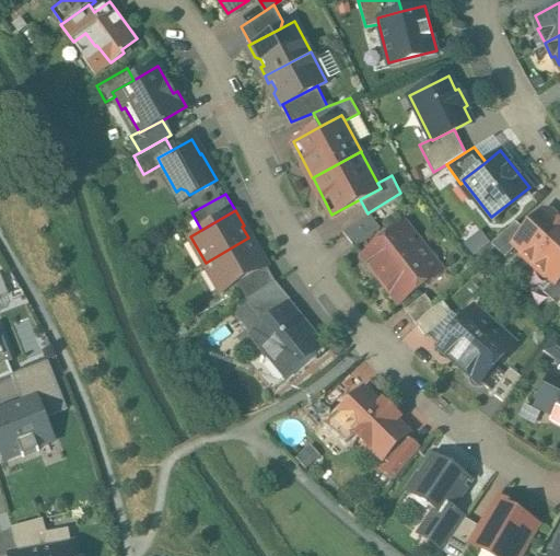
[(537,219),(535,217),(525,227),(527,229),(526,230),(514,244),(522,252),(532,264),(559,232),(559,218),(550,210),(545,210),(537,219)]
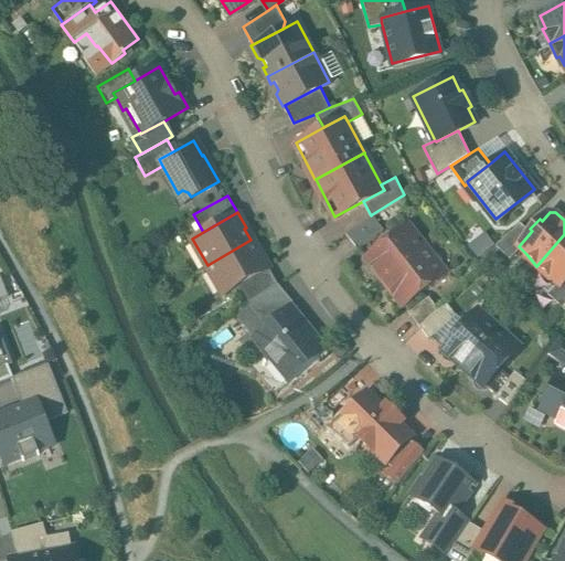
[(371,215),(345,231),(358,247),(382,228),(372,214),(371,215)]
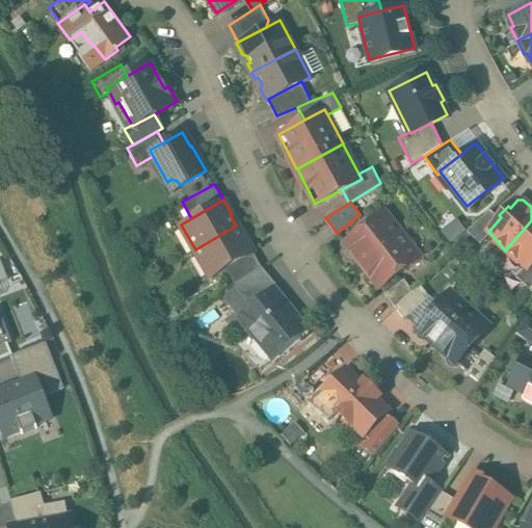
[(383,209),(343,241),(360,262),(400,230),(383,209)]
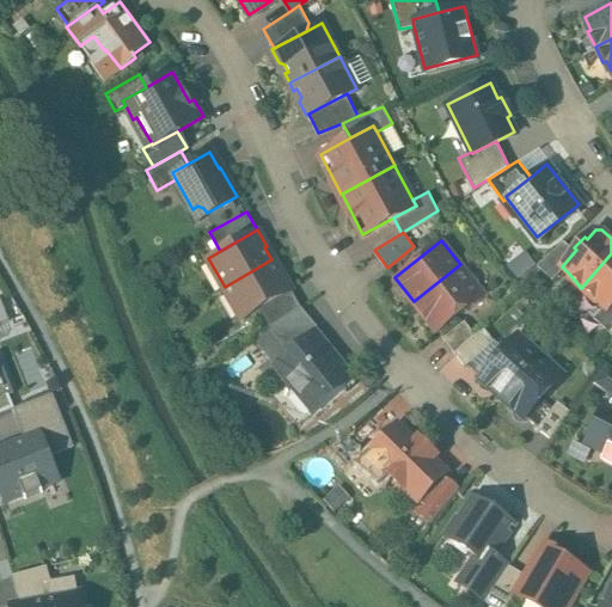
[(563,240),(537,264),(552,279),(562,267),(575,251),(563,240)]
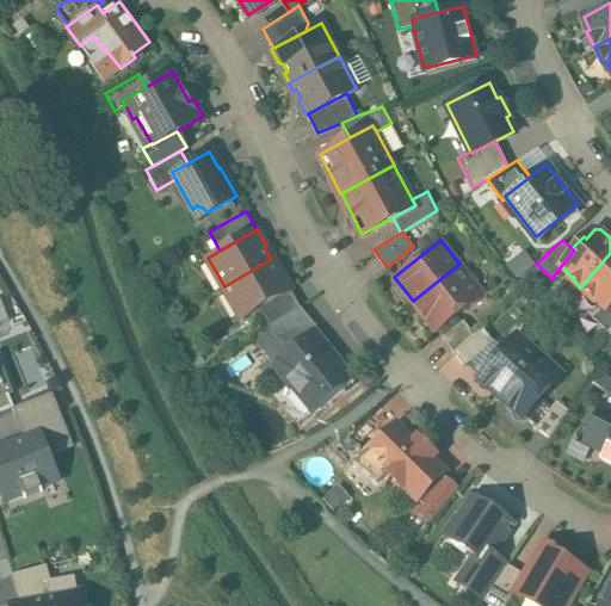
[(610,253),(580,288),(594,297),(602,304),(603,305),(610,296),(610,253)]
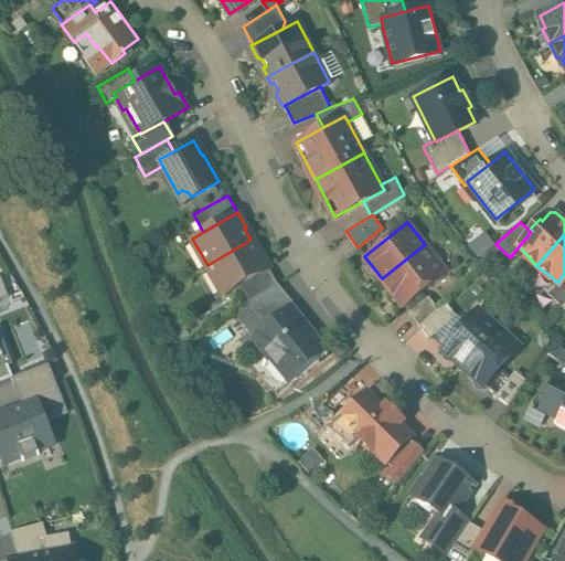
[(251,240),(208,265),(223,292),(234,286),(268,266),(259,251),(257,252),(251,240)]
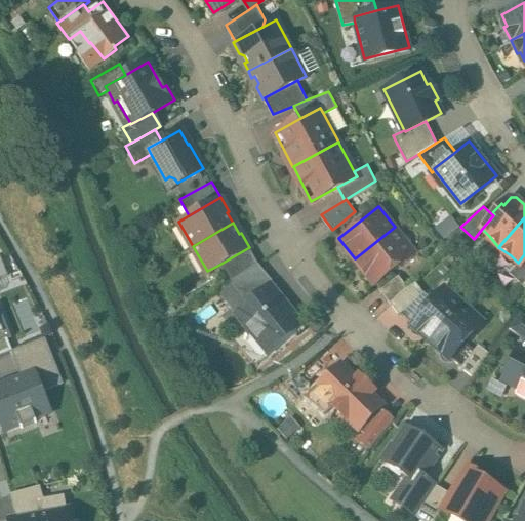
[(395,227),(355,258),(373,282),(413,250),(395,227)]
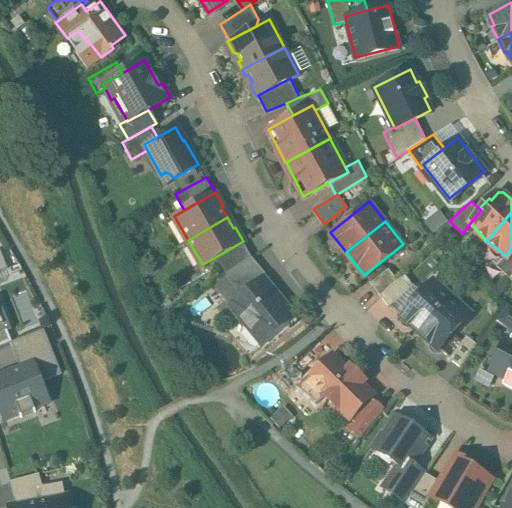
[(243,241),(212,259),(221,274),(228,270),(251,255),(243,241)]
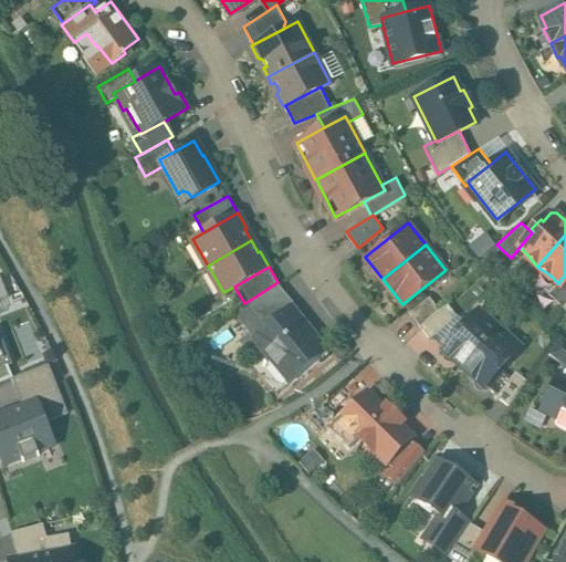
[(565,274),(558,283),(557,282),(548,292),(563,305),(565,300),(565,274)]
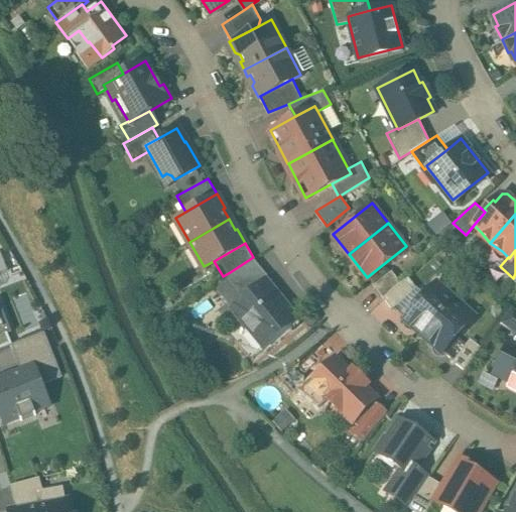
[(253,257),(230,272),(247,293),(264,279),(264,280),(269,276),(253,257)]
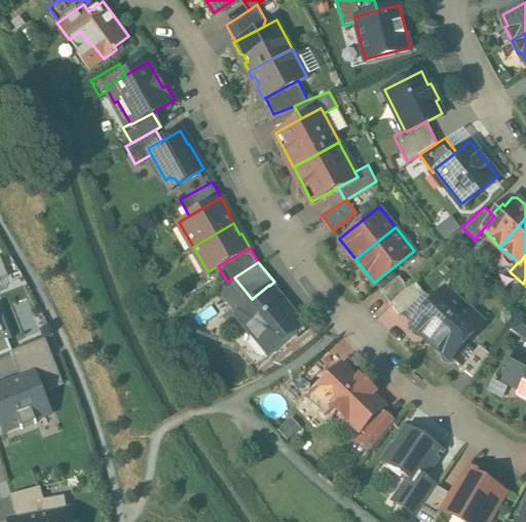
[(399,273),(379,289),(390,301),(407,286),(399,273)]
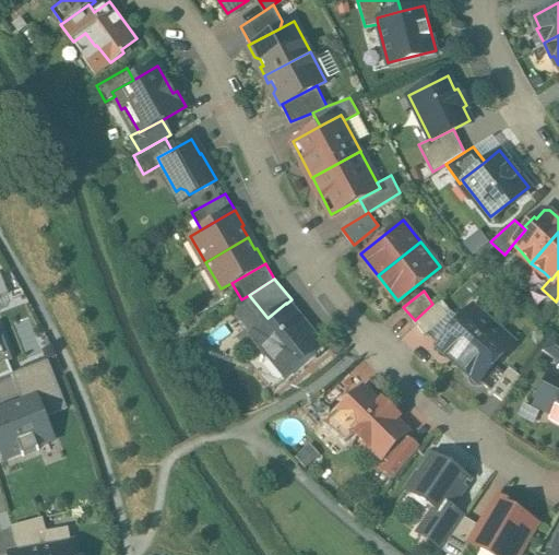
[(432,304),(415,320),(424,333),(447,313),(437,299),(432,304)]
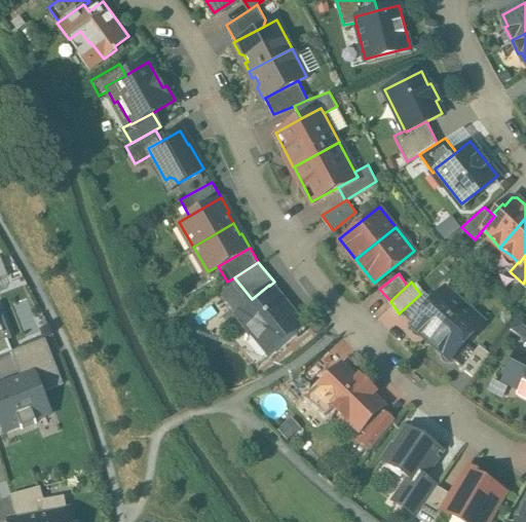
[(252,299),(236,312),(269,351),(303,324),(292,309),(290,310),(269,286),(269,285),(252,299)]
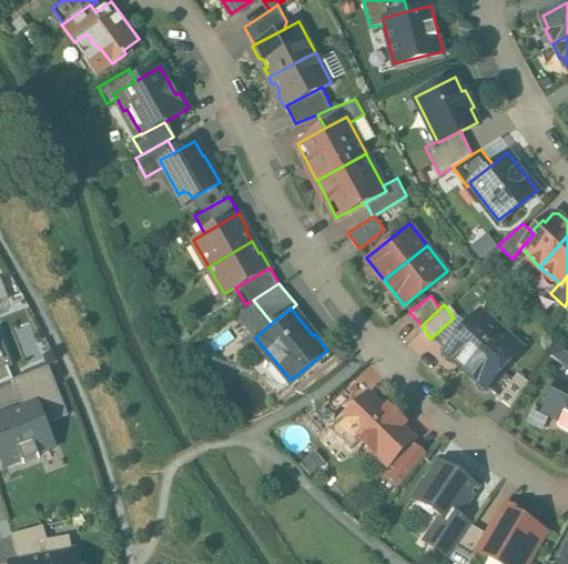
[(479,309),(444,349),(465,368),(500,328),(479,309)]
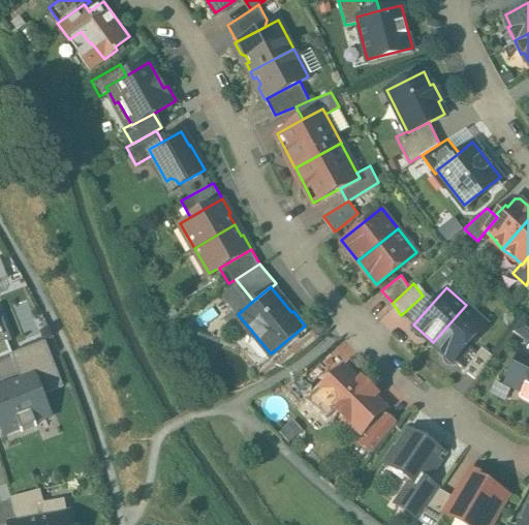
[(466,305),(433,342),(453,359),(486,322),(466,305)]
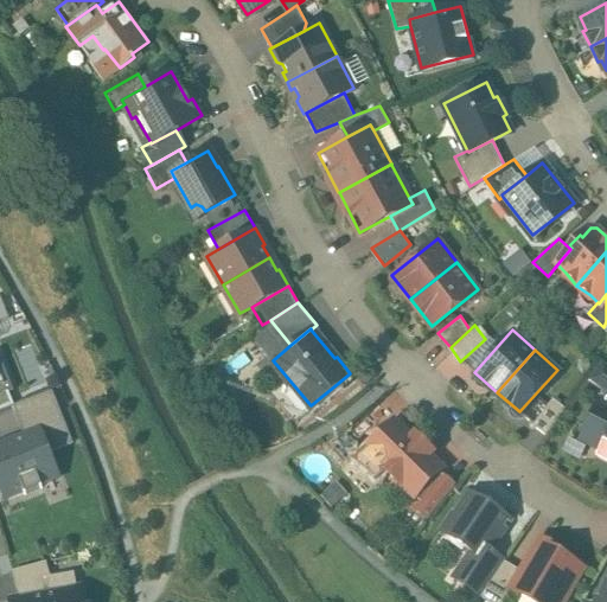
[(606,363),(601,359),(588,377),(606,390),(606,389),(606,363)]
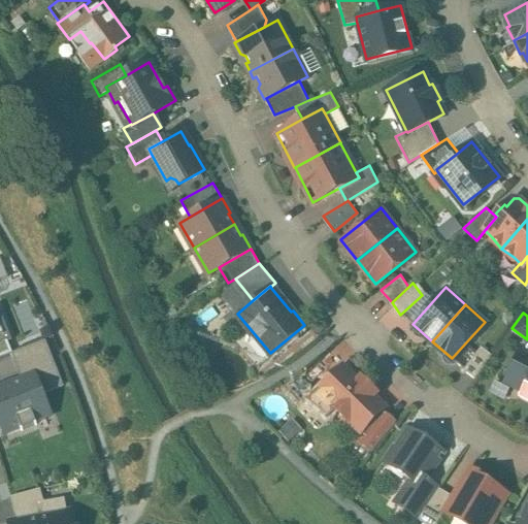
[(481,345),(463,367),(474,377),(492,354),(481,345)]
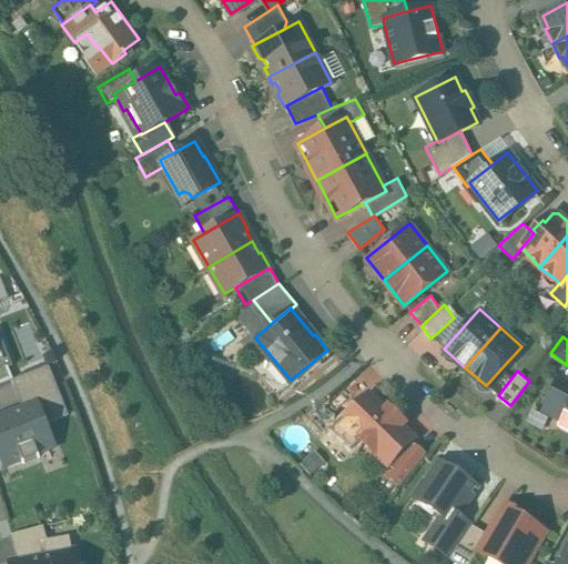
[(561,374),(544,410),(560,418),(557,423),(567,427),(567,376),(563,374),(561,374)]
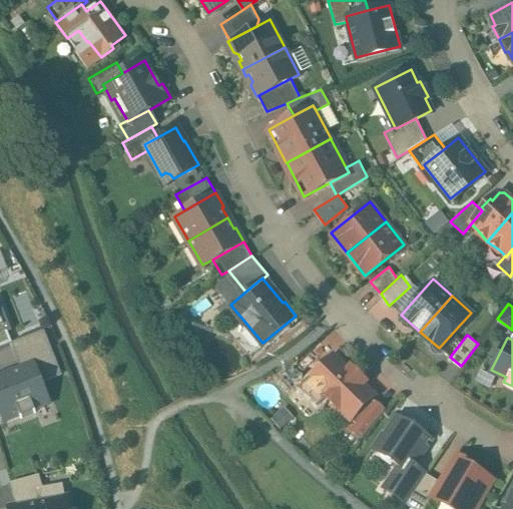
[(348,369),(333,355),(314,374),(329,388),(323,393),(337,407),(338,407),(350,418),(370,397),(373,394),(356,377),(359,374),(351,366),(348,369)]
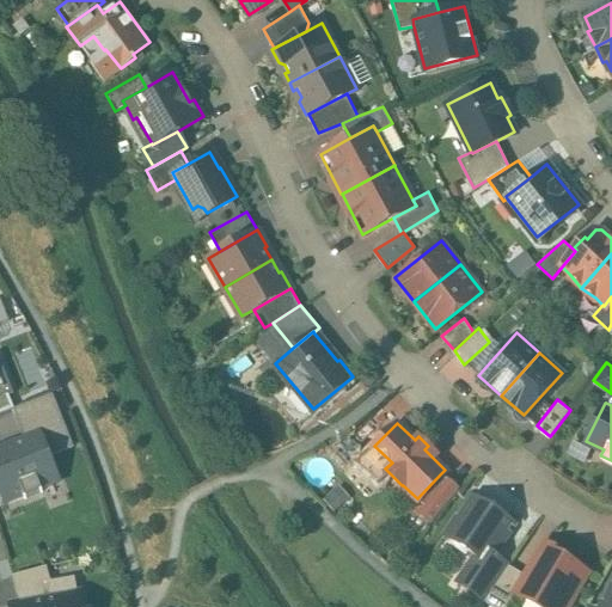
[(43,425),(0,441),(0,498),(62,477),(43,425)]
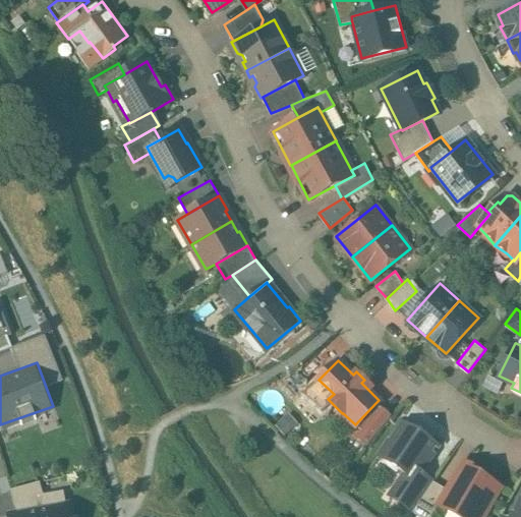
[(375,403),(355,424),(360,428),(355,435),(366,444),(390,415),(375,403)]
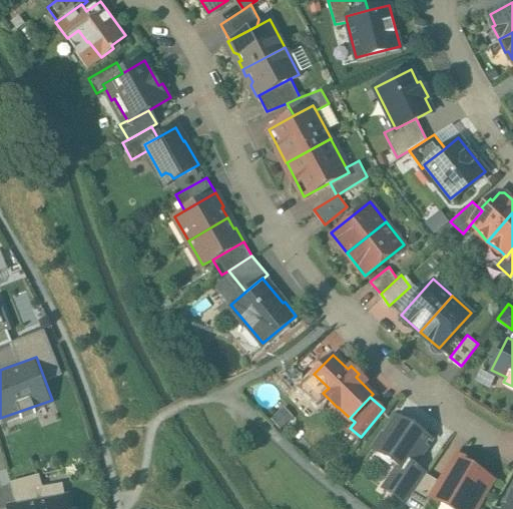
[(430,438),(397,415),(386,433),(382,435),(380,438),(378,441),(377,445),(375,449),(379,452),(381,454),(384,457),(387,458),(390,459),(398,465),(408,471),(413,464),(430,438)]
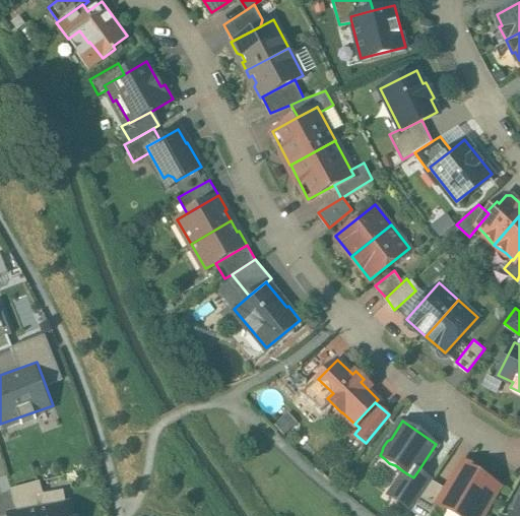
[(478,470),(463,461),(447,488),(438,503),(439,504),(459,515),(479,515),(498,486),(477,473),(478,470)]
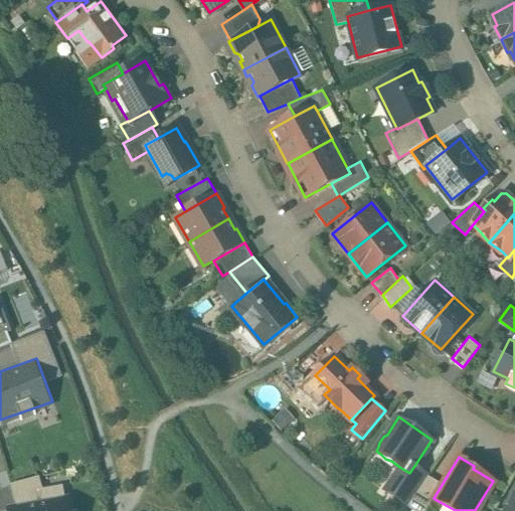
[(409,473),(399,467),(384,489),(407,504),(427,475),(414,466),(409,473)]
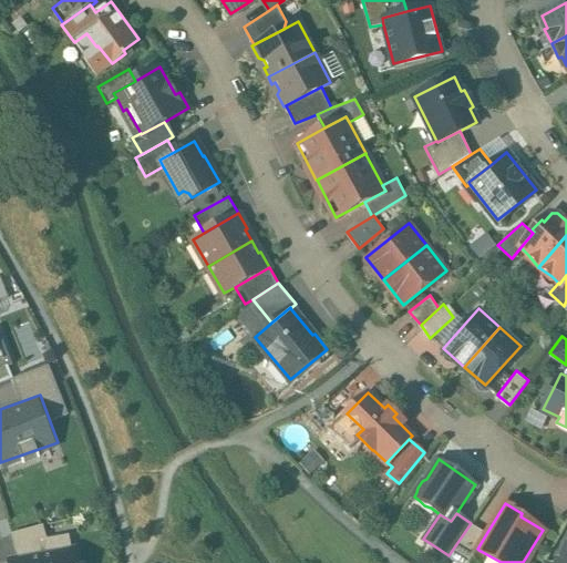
[(471,523),(449,555),(461,562),(470,562),(478,550),(477,549),(487,532),(471,523)]
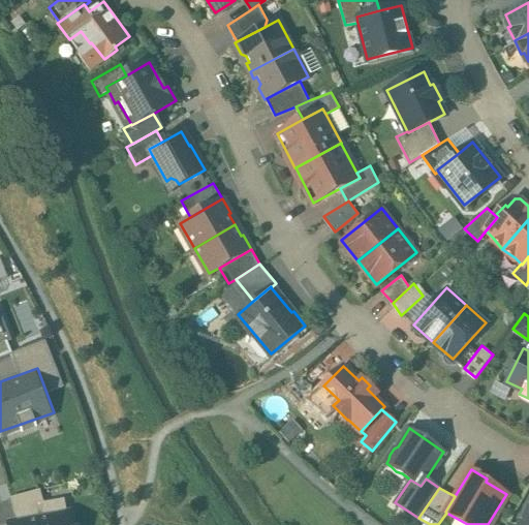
[(528,524),(528,506),(521,524),(517,524),(516,524),(528,524)]
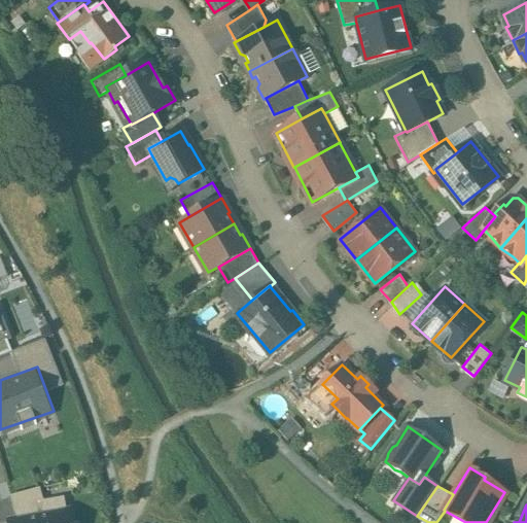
[(71,522),(69,507),(8,517),(9,522),(71,522)]
